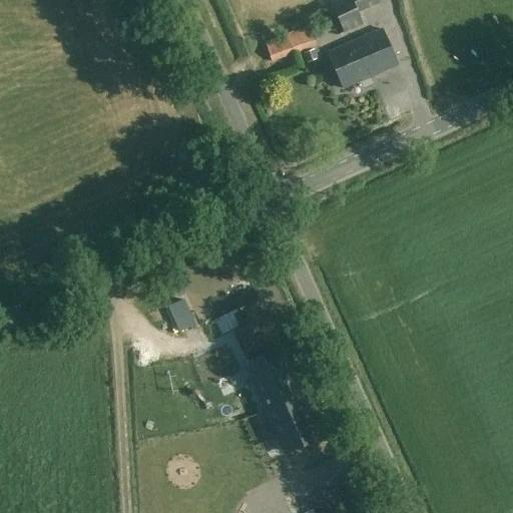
[(345,34),(364,26),(359,13),(380,5),(377,0),(340,0),(332,3),(345,34)]
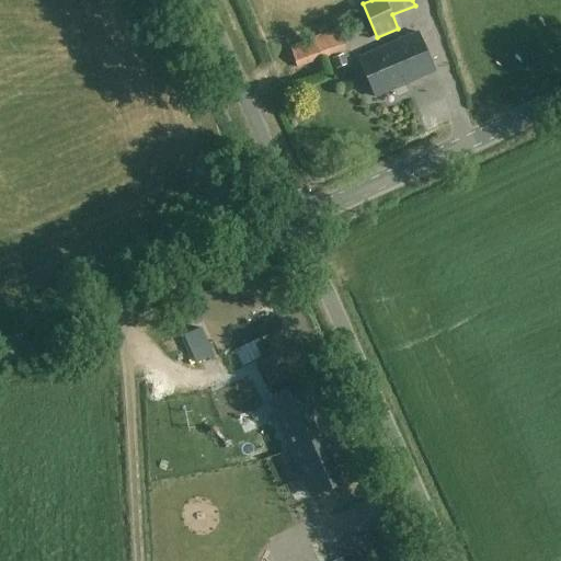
[(298,69),(347,53),(340,30),(290,47),(298,69)]
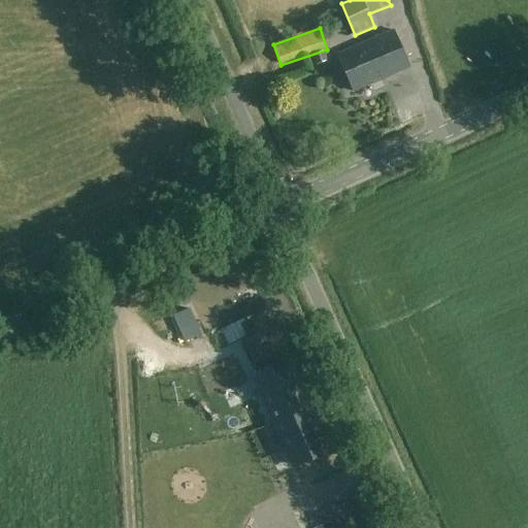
[(357,92),(413,66),(396,30),(340,56),(357,92)]
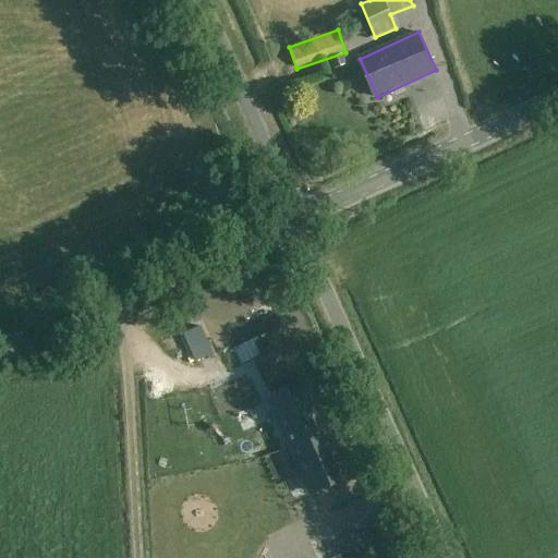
[(343,55),(331,58),(335,68),(347,64),(343,55)]
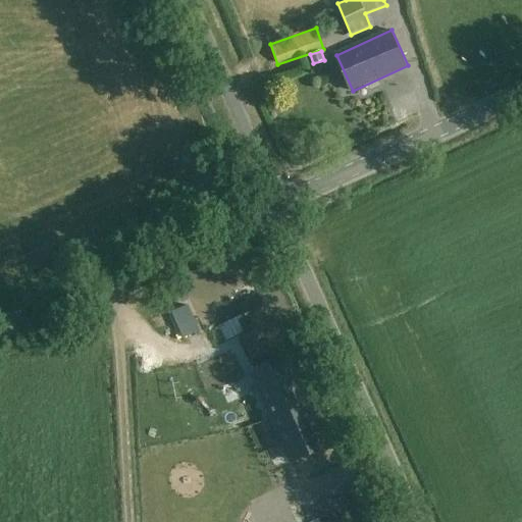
[(216,148),(203,154),(207,164),(221,158),(216,148)]
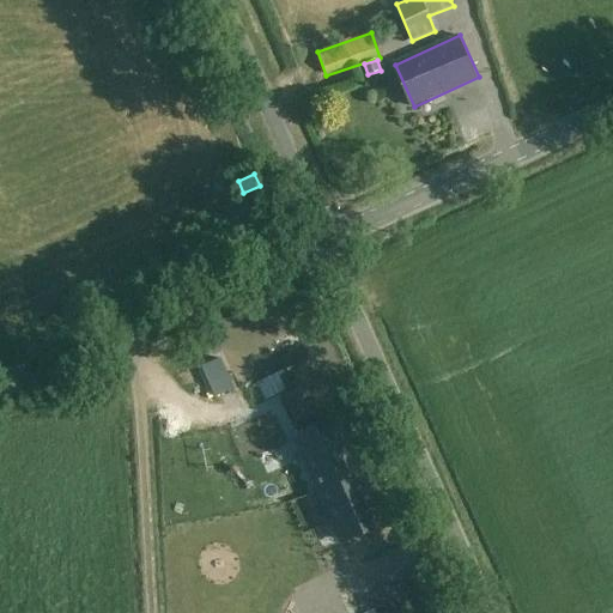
[(334,423),(297,438),(343,541),(380,526),(363,487),(369,485),(357,456),(351,460),(334,423)]
